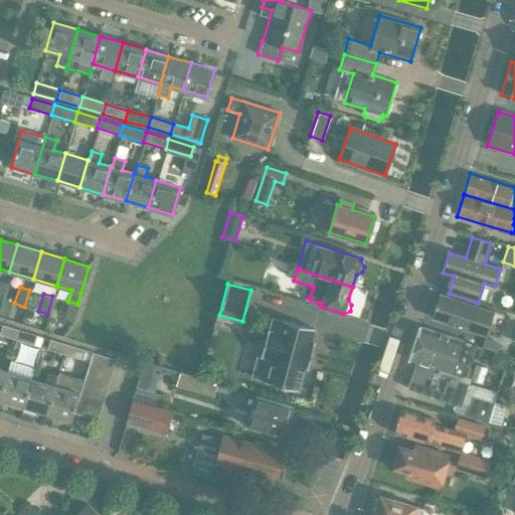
[(494,312),(441,294),(433,319),(486,336),(494,312)]
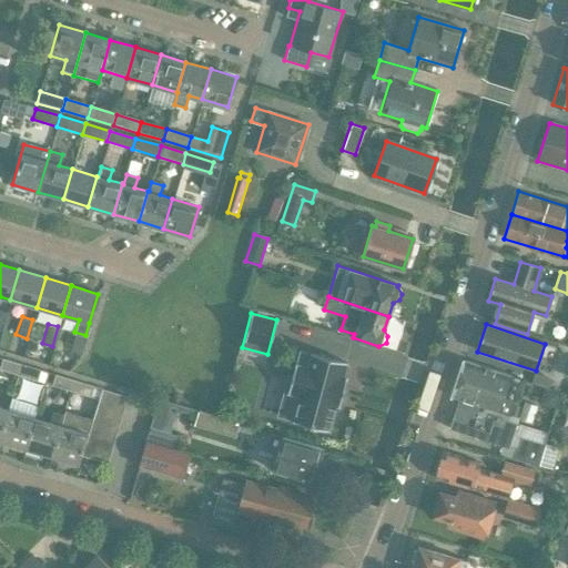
[(80,353),(85,335),(74,332),(69,351),(80,353)]
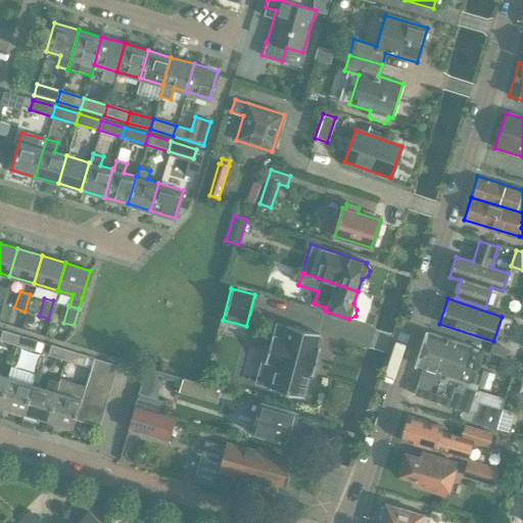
[(266,345),(255,382),(271,386),(270,387),(301,396),(307,372),(312,374),(319,347),(315,346),(319,333),(287,324),(287,326),(276,323),(273,335),(272,335),(269,346),(266,345)]
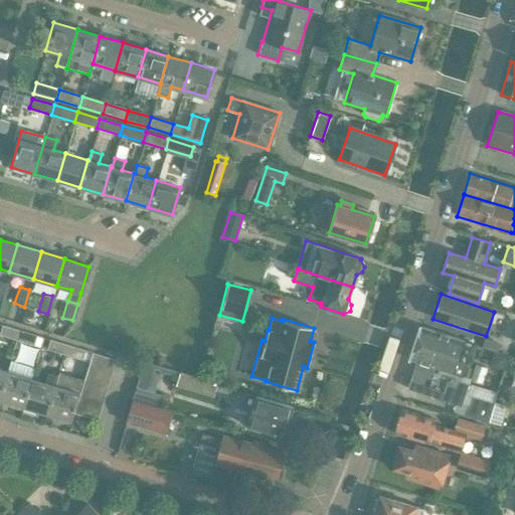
[(0,333),(16,339),(18,329),(1,324),(0,328),(0,333)]
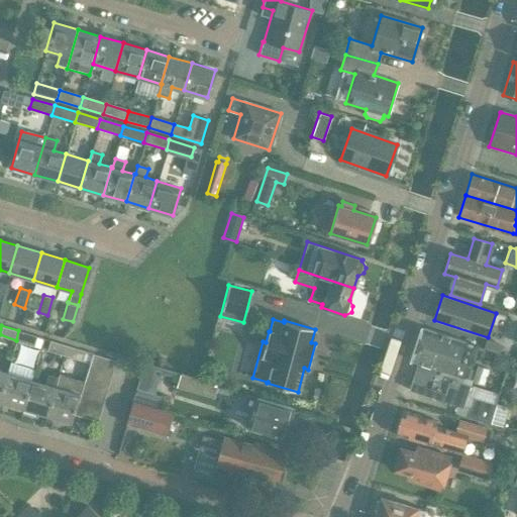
[(409,390),(447,402),(462,407),(463,405),(471,407),(468,417),(500,428),(506,409),(497,406),(497,404),(494,403),(497,394),(471,385),(472,380),(466,378),(469,369),(457,365),(464,342),(422,328),(411,362),(418,364),(409,390)]
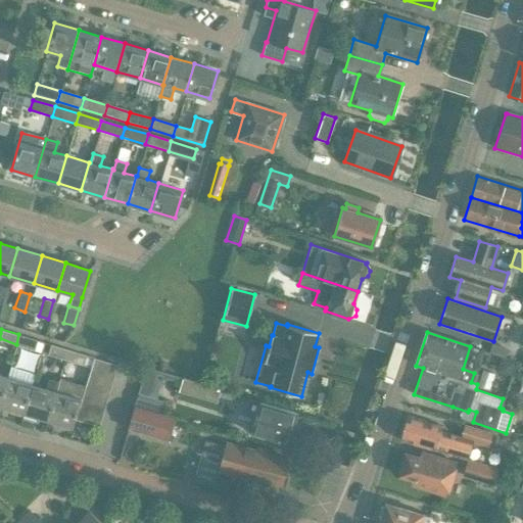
[(18,334),(16,344),(33,349),(36,339),(18,334)]
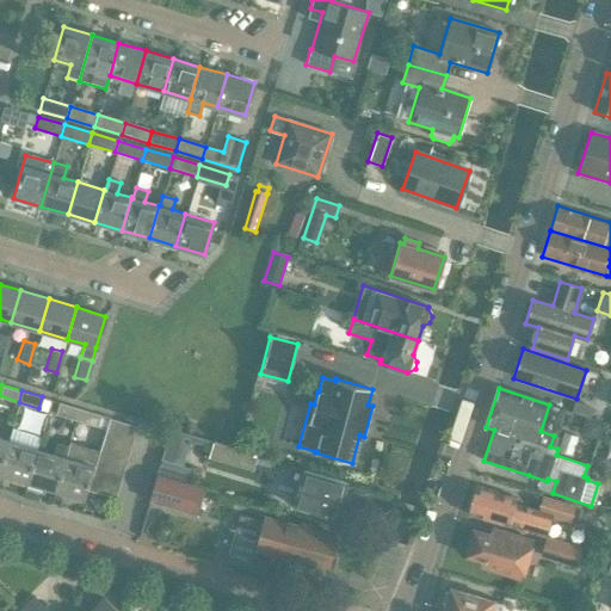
[(75,419),(79,407),(59,402),(55,413),(75,419)]
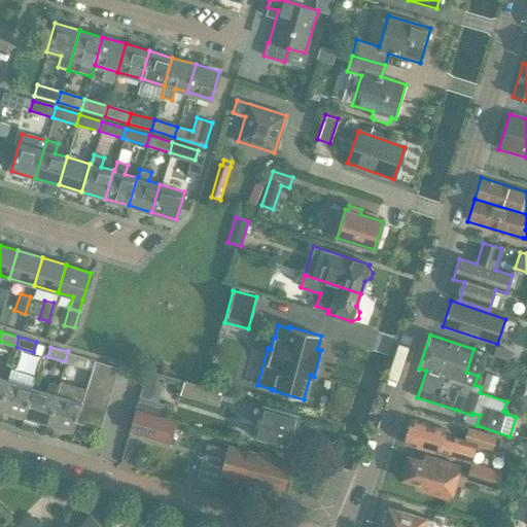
[(68,351),(65,361),(82,366),(85,357),(68,351)]
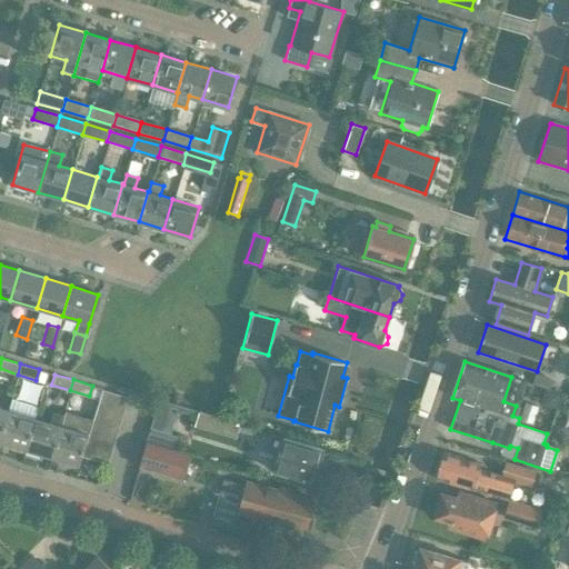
[(98,399),(123,407),(127,396),(101,388),(98,399)]
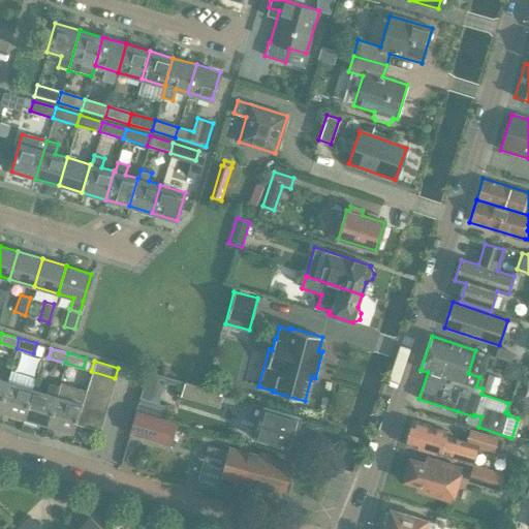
[(88,381),(112,389),(115,378),(91,371),(88,381)]
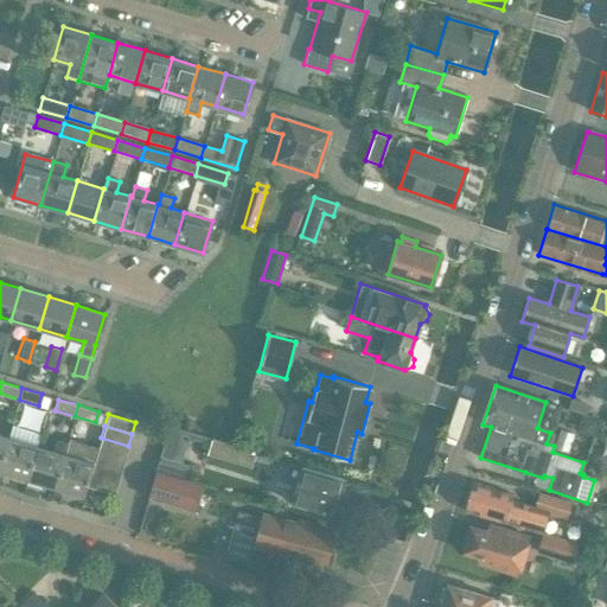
[(7,436),(0,460),(0,470),(26,478),(36,445),(7,436)]
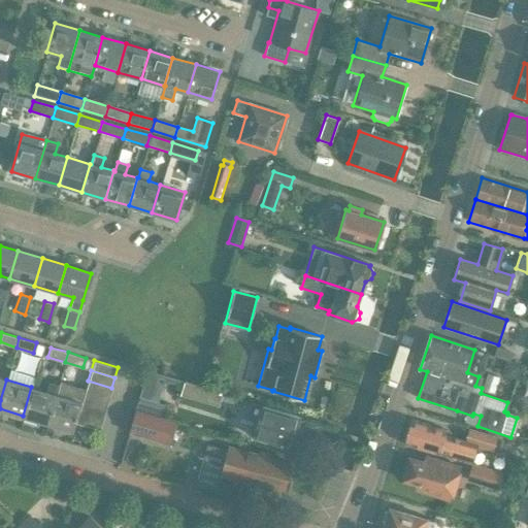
[(85,391),(108,398),(111,388),(88,381),(85,390),(85,391)]
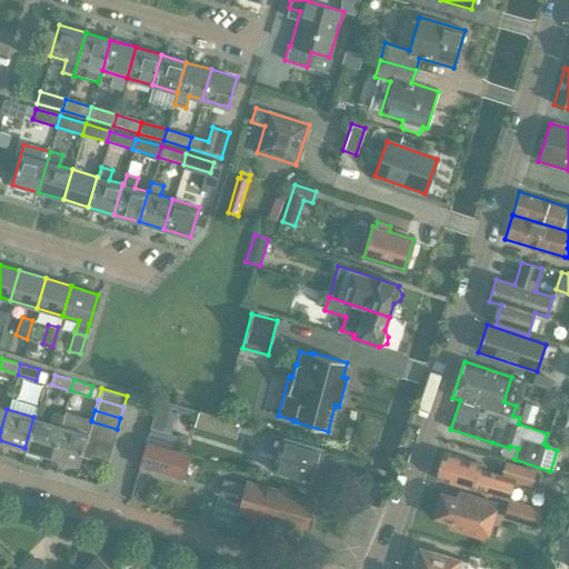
[(62,416),(51,456),(78,465),(80,455),(85,443),(88,432),(91,421),(91,420),(65,411),(63,416),(62,416)]
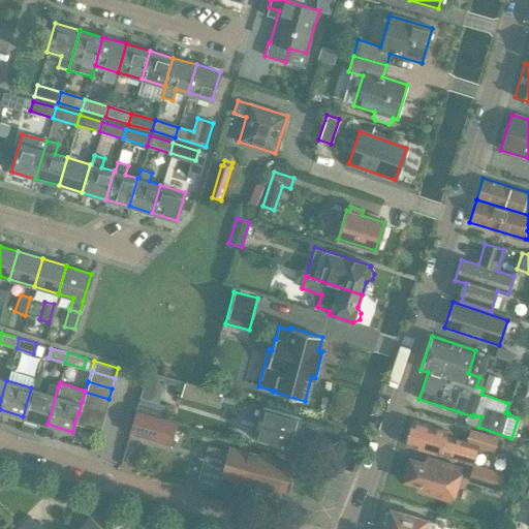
[(218,408),(222,394),(184,382),(180,397),(218,408)]
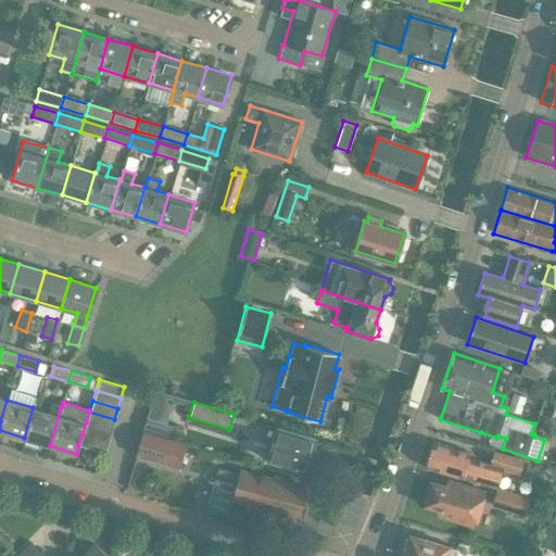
[(33,407),(24,438),(50,445),(61,406),(52,403),(49,413),(33,407)]
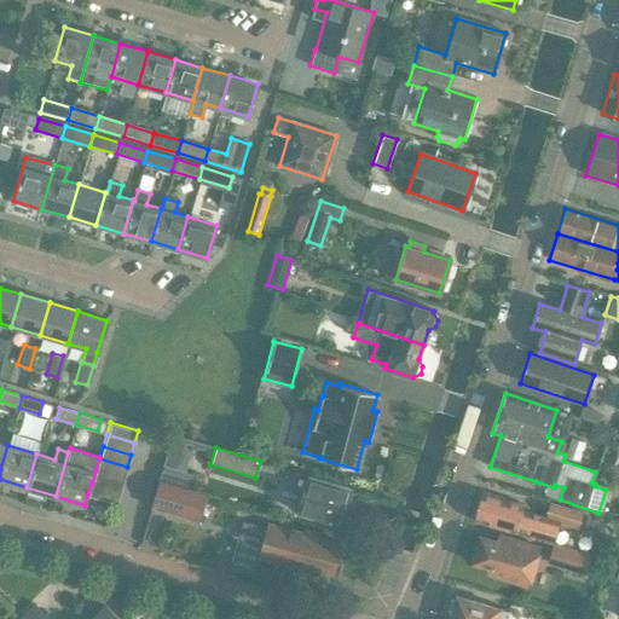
[(96,470),(123,479),(127,467),(99,458),(96,470)]
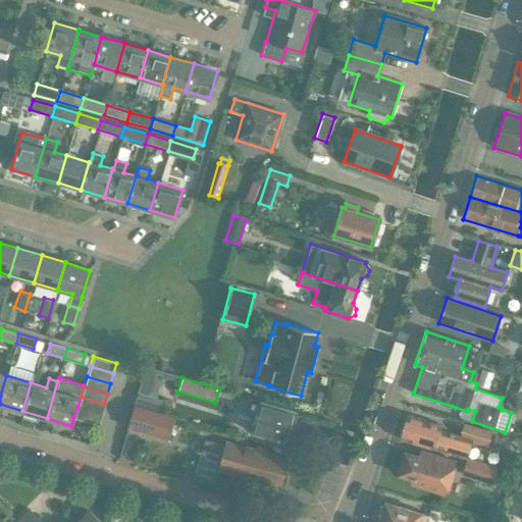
[(77,407),(101,414),(104,404),(81,397),(77,407)]
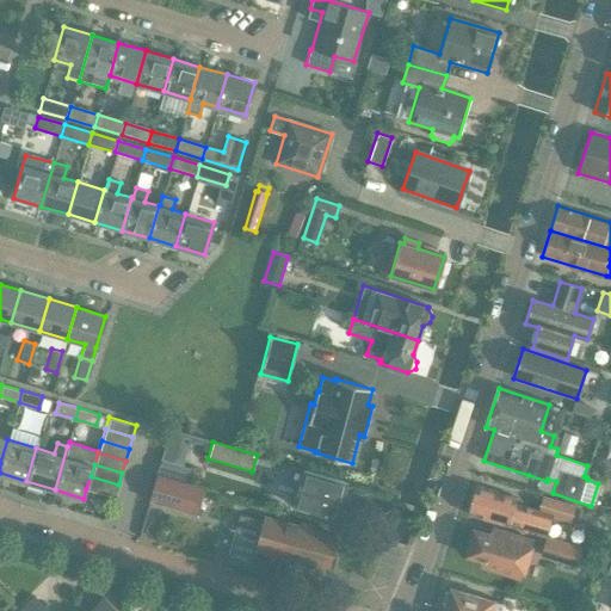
[(335,517),(346,481),(304,469),(304,471),(291,468),(287,481),(301,485),(294,505),(335,517)]
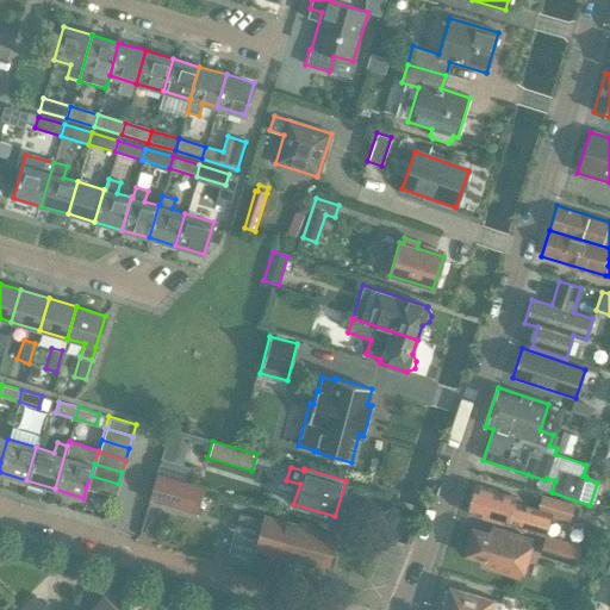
[(194,512),(203,486),(155,472),(147,498),(194,512)]
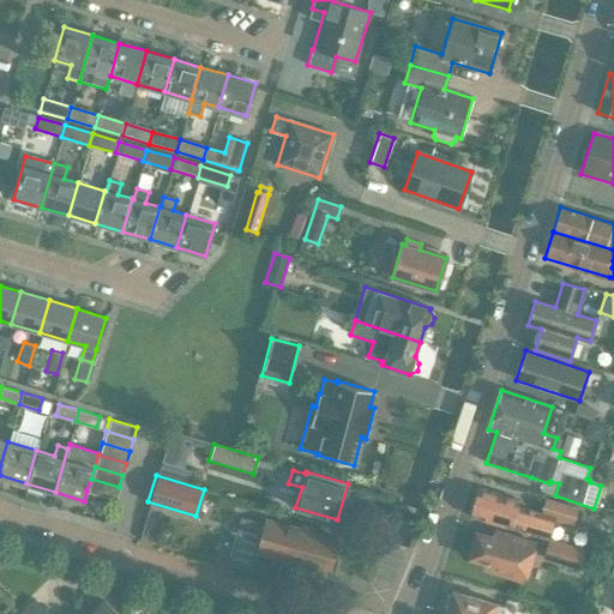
[(91,479),(86,491),(114,499),(119,487),(91,479)]
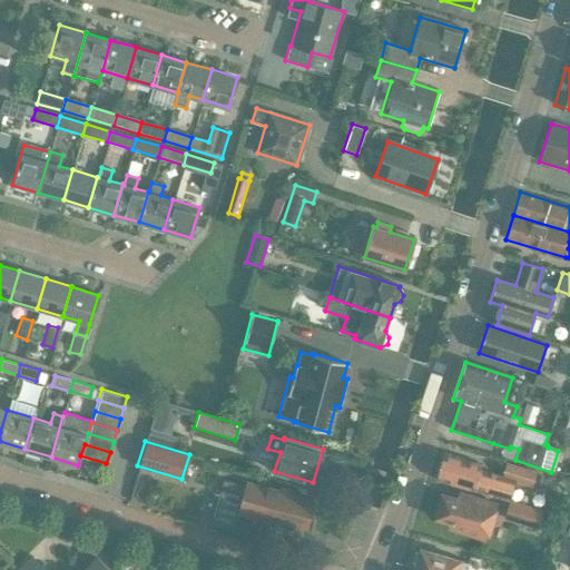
[(531,485),(534,471),(505,463),(502,477),(480,470),(481,464),(444,454),(436,479),(508,499),(513,480),(531,485)]
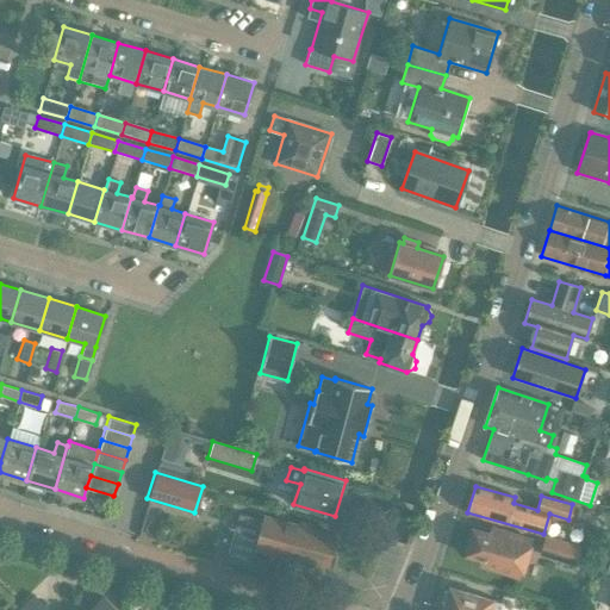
[(328,568),(337,537),(309,529),(311,524),(299,521),(298,526),(263,516),(261,524),(242,518),(230,559),(250,564),(255,547),(328,568)]
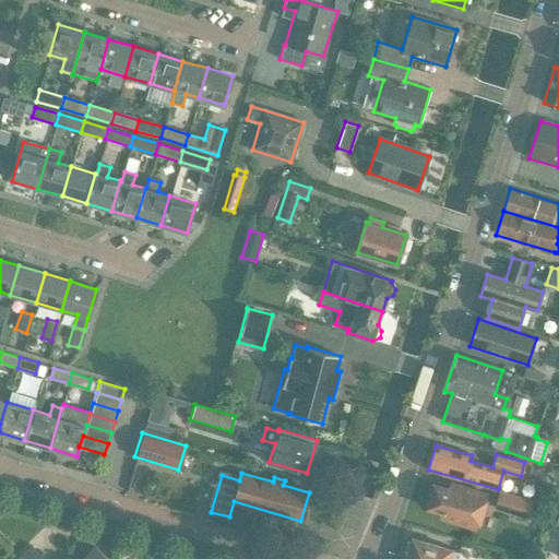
[(476,528),(486,495),(467,489),(467,487),(456,484),(456,486),(449,484),(447,488),(432,484),(426,507),(440,511),(439,516),(476,528)]
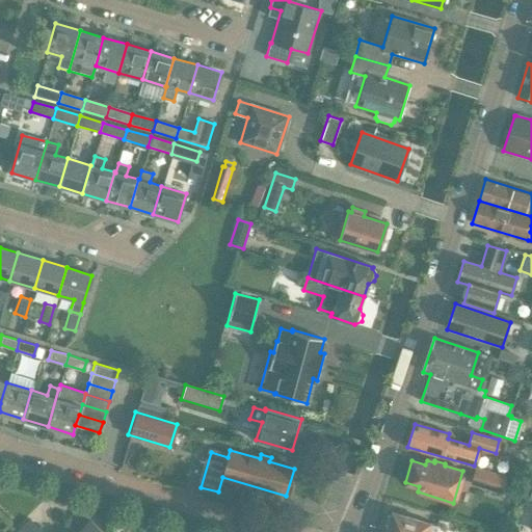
[(471,485),(502,495),(507,477),(476,468),(471,485)]
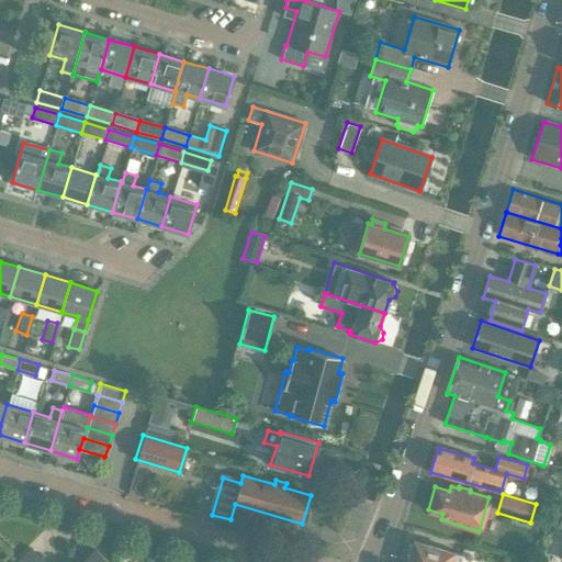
[(407,561),(459,561),(461,554),(414,540),(413,544),(411,543),(406,555),(409,555),(407,561)]
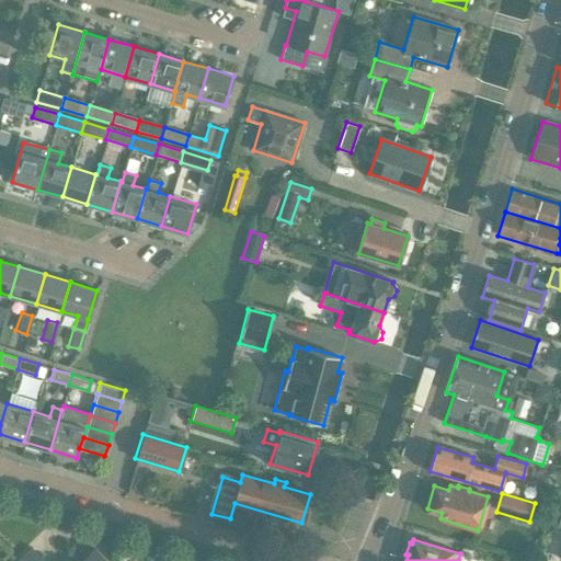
[(106,560),(94,548),(80,560),(67,560),(65,558),(61,560),(106,560)]
